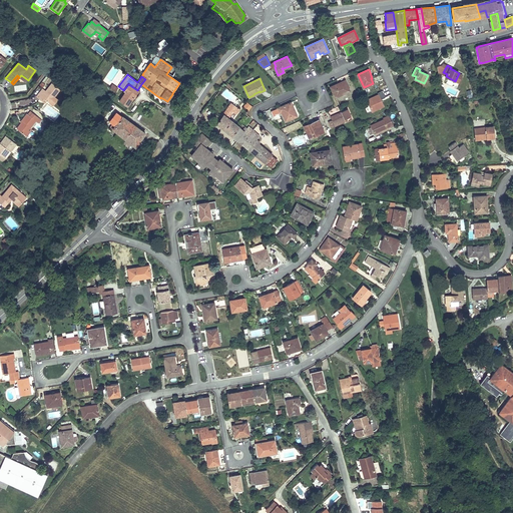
[(332,86),(336,96),(350,89),(346,81),(340,84),(339,83),(332,86)]
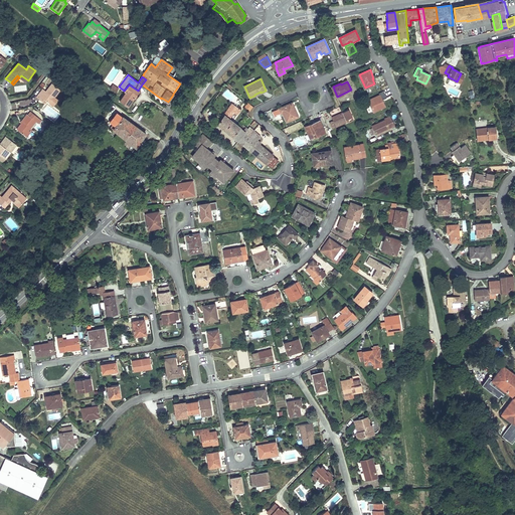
[(42,90),(36,97),(39,100),(41,97),(46,101),(49,103),(54,97),(59,90),(51,83),(45,92),(42,90)]
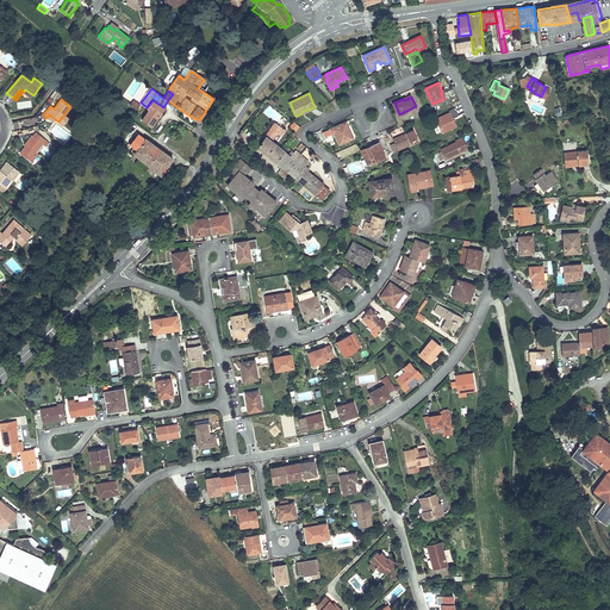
[(149,109),(142,119),(151,126),(159,116),(161,117),(166,109),(163,107),(153,100),(147,107),(149,109)]
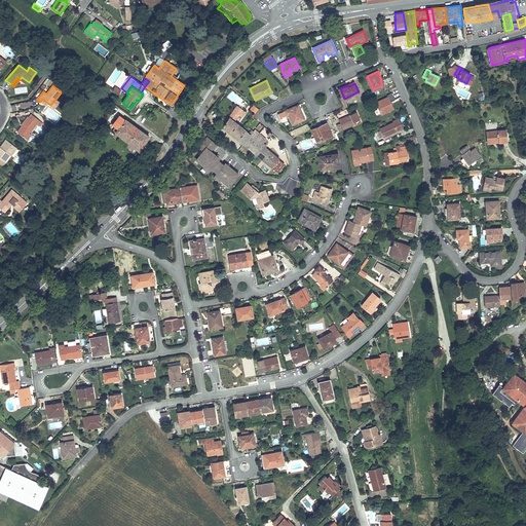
[(392,109),(388,100),(389,100),(388,97),(376,102),(381,114),(392,109)]
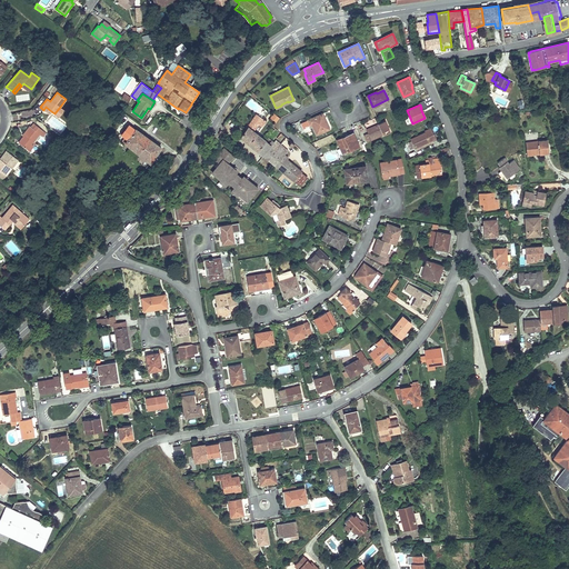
[(312,125),(317,135),(329,129),(322,113),(301,123),(303,129),(312,125)]
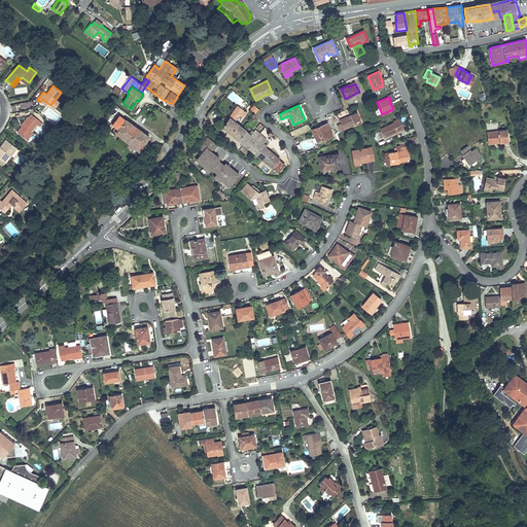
[(238,106),(222,127),(244,144),(251,135),(254,132),(251,130),(248,134),(234,121),(243,110),(238,106)]
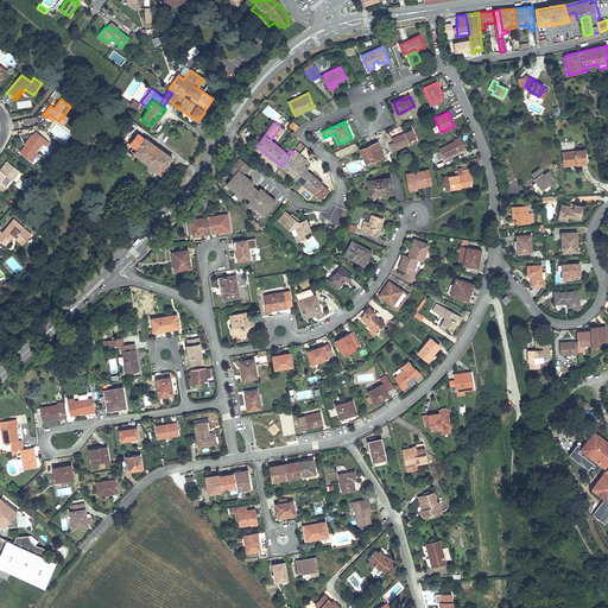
[(412,130),(391,138),(393,143),(388,144),(392,151),(410,144),(409,141),(416,138),(412,130)]
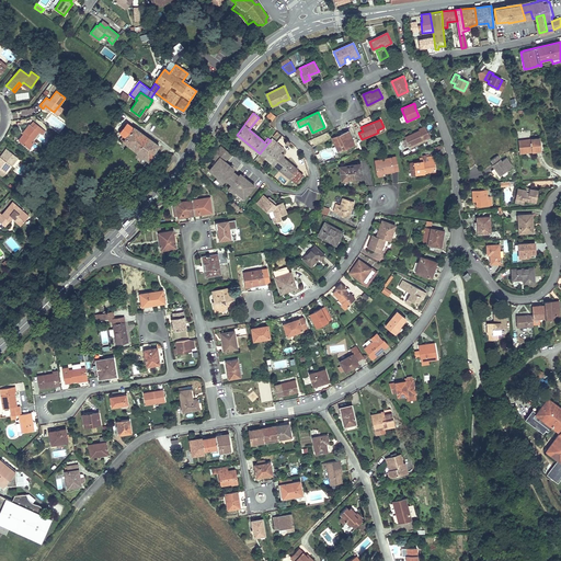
[(25,133),(19,140),(26,147),(33,139),(42,128),(34,122),(31,125),(30,124),(23,132),(25,133)]
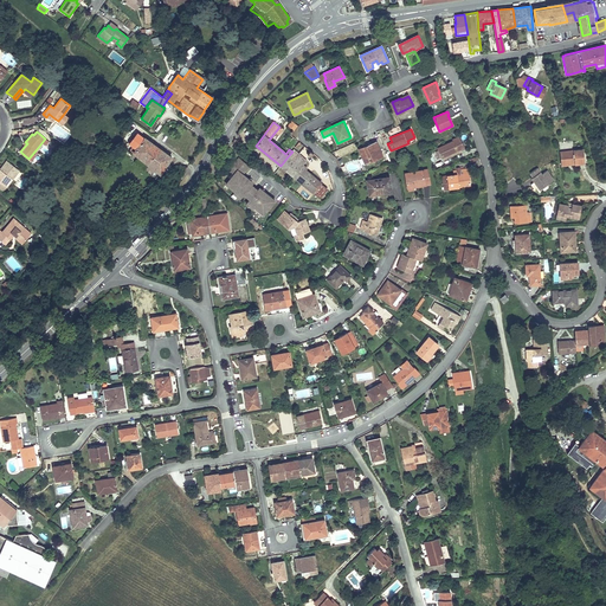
[(137,133),(130,142),(136,148),(134,153),(160,173),(172,158),(165,152),(161,156),(149,147),(153,143),(144,137),(137,133)]
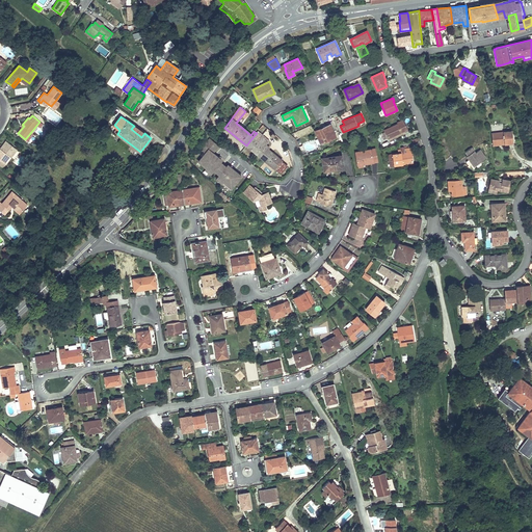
[(383,139),(402,131),(401,130),(406,128),(402,120),(397,123),(398,123),(383,130),(384,132),(380,134),(383,139)]
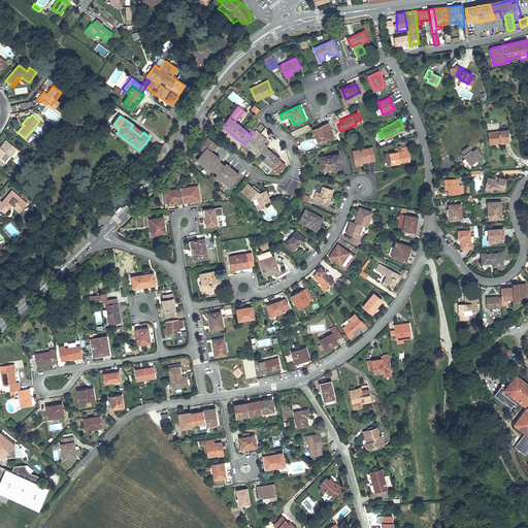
[(312,130),(318,142),(333,135),(328,124),(312,130)]
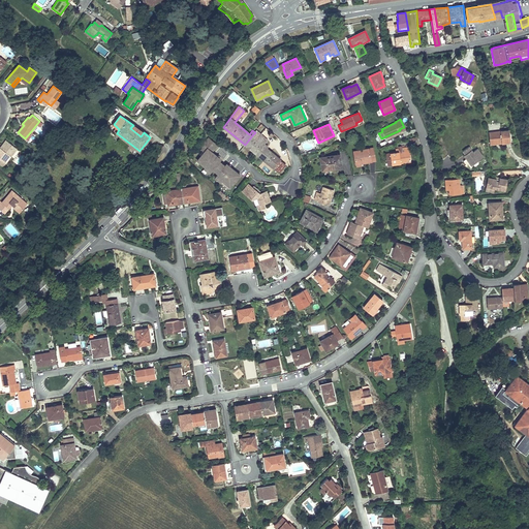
[(144,132),(133,125),(130,128),(141,136),(144,132)]
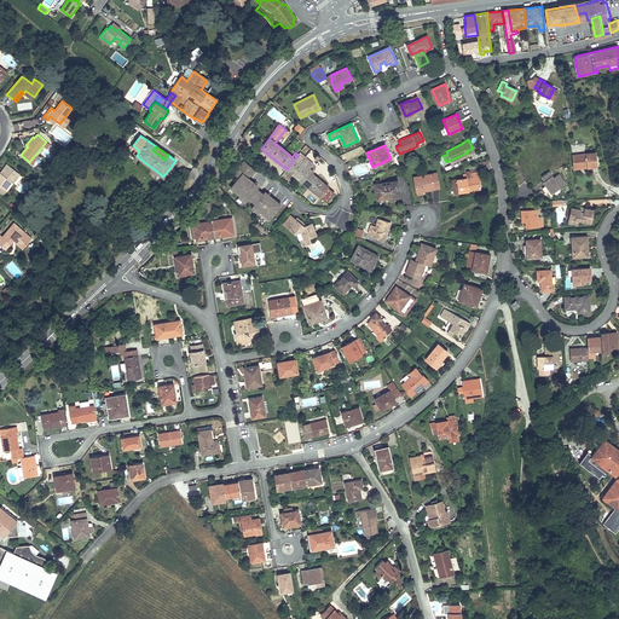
[(301,163),(308,169),(310,168),(314,162),(301,152),(299,155),(295,158),(301,163)]
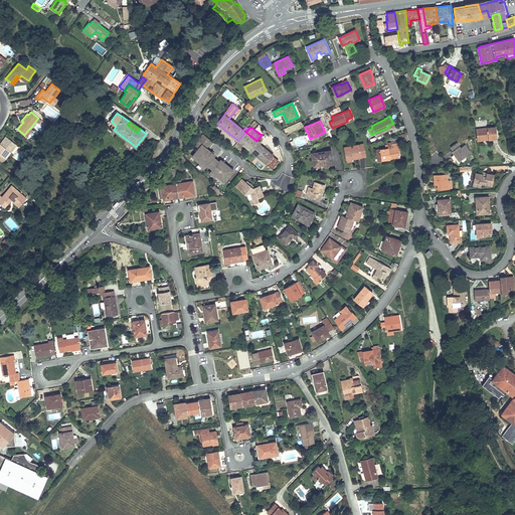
[(496,130),(480,132),(481,142),(489,141),(489,142),(497,141),(496,130)]
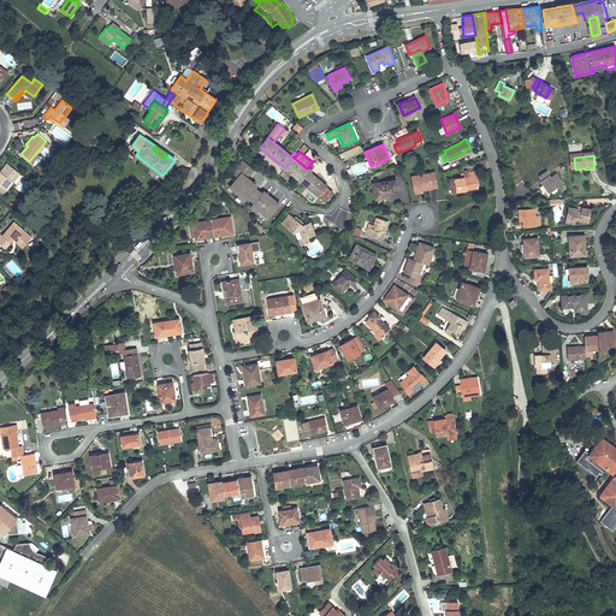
[(307,169),(300,163),(294,158),(285,169),(298,179),(307,169)]
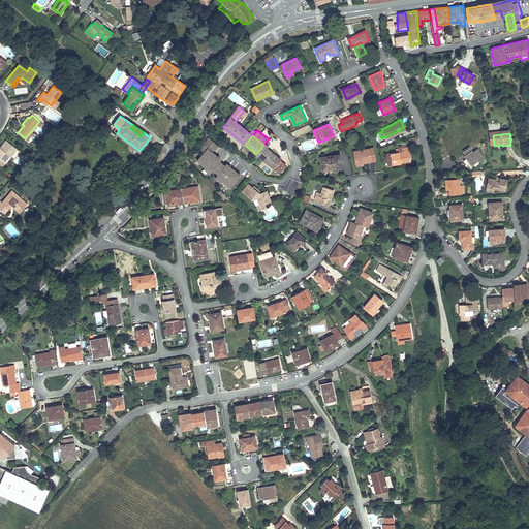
[(493,135),(490,135),(491,148),(502,146),(502,145),(494,146),(493,135)]
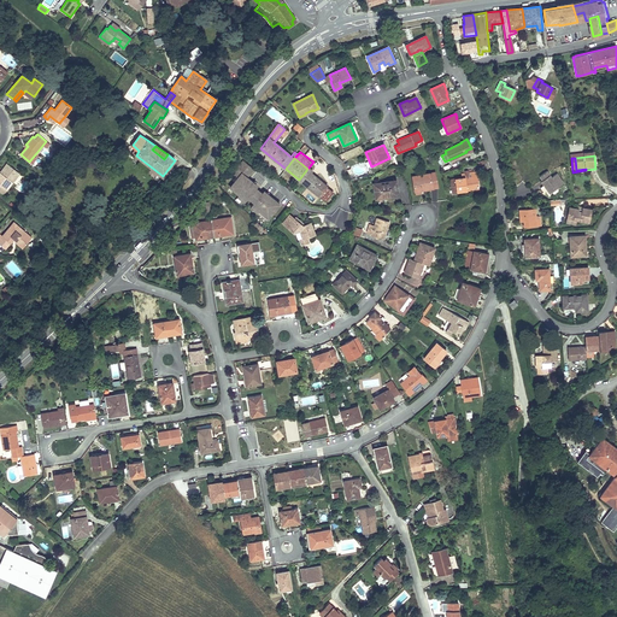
[(254,169),(244,160),(231,175),(238,178),(230,187),(239,194),(238,197),(245,203),(248,198),(251,194),(254,197),(251,200),(252,201),(252,203),(253,204),(251,206),(266,219),(280,204),(272,198),(271,199),(262,192),(258,197),(256,194),(257,193),(254,191),(257,188),(250,182),(245,188),(242,187),(247,181),(250,178),(247,177),(254,169)]
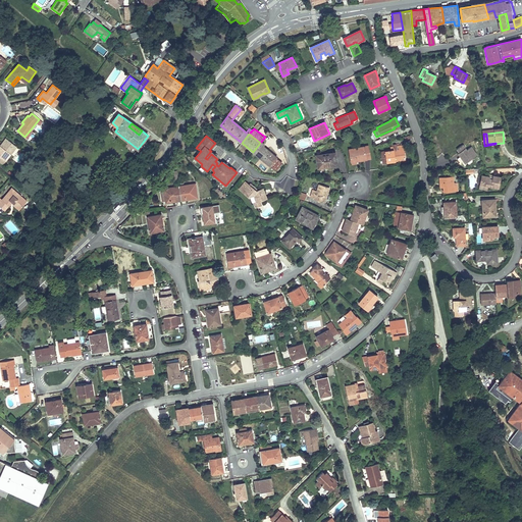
[(1,146),(0,146),(0,162),(1,163),(4,159),(9,153),(11,154),(16,147),(8,140),(2,147),(1,146)]
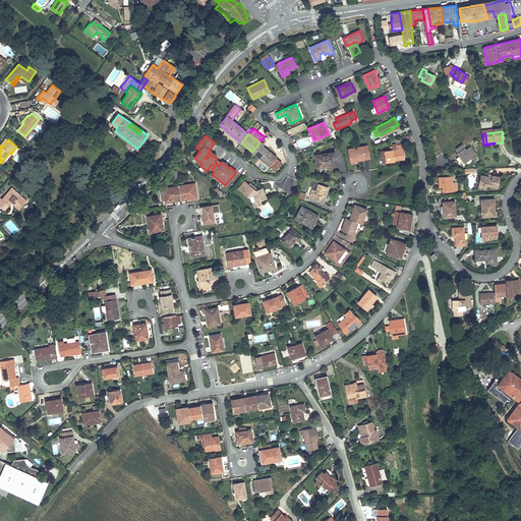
[(264,145),(261,141),(259,142),(252,152),(265,162),(268,159),(270,160),(273,161),(276,157),(263,146),(264,145)]
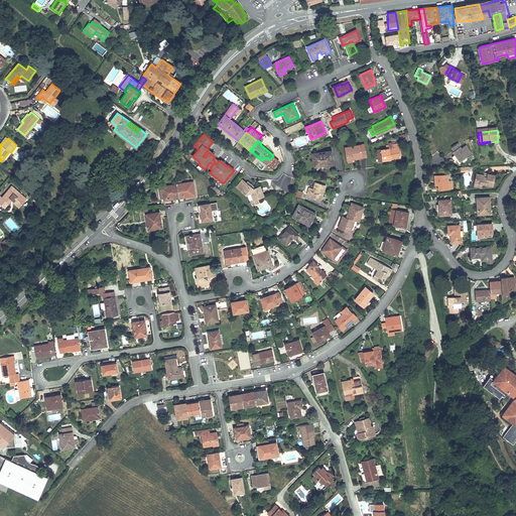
[(453,151),(455,154),(456,153),(458,155),(456,156),(460,161),(471,153),(465,145),(460,148),(457,143),(452,146),(455,150),(453,151)]
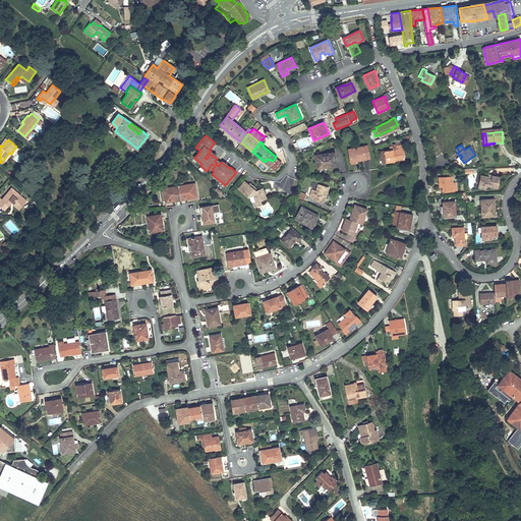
[(348,149),(350,161),(369,158),(366,146),(348,149)]
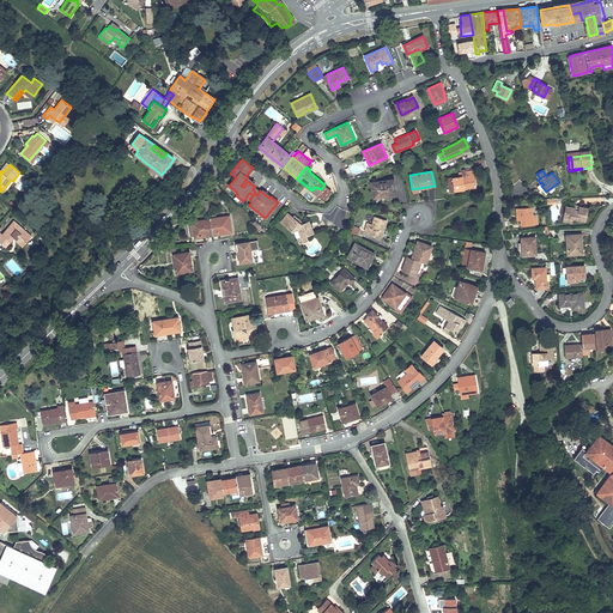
[(449,192),(468,189),(467,187),(475,186),(473,171),(465,173),(462,173),(459,174),(459,178),(448,180),(449,192)]
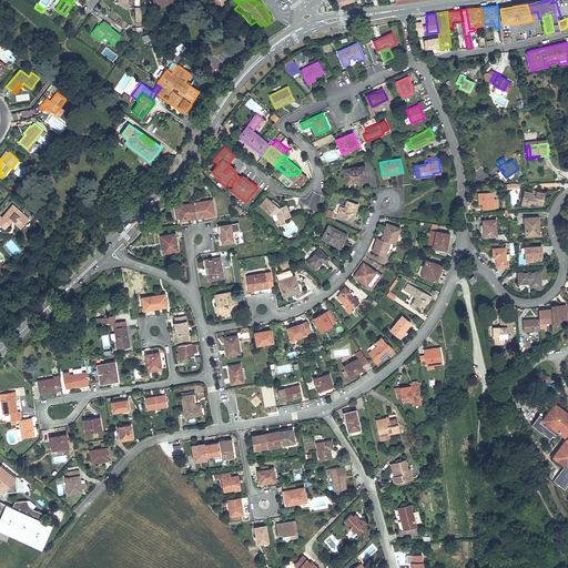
[(346,183),(366,180),(365,166),(345,170),(346,183)]
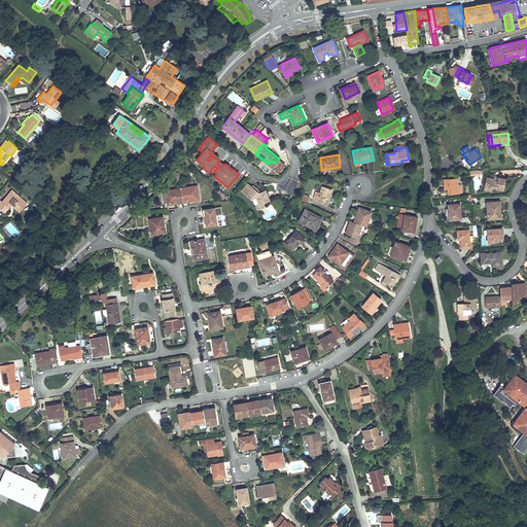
[(285,164),(279,159),(276,163),(273,162),(271,161),(268,164),(278,172),(285,164)]
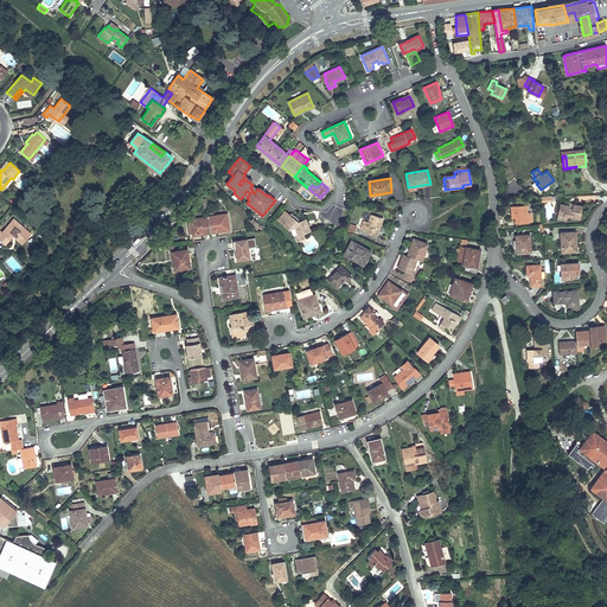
[(574,204),(573,206),(573,209),(569,208),(569,205),(560,203),(557,213),(579,218),(582,206),(574,204)]
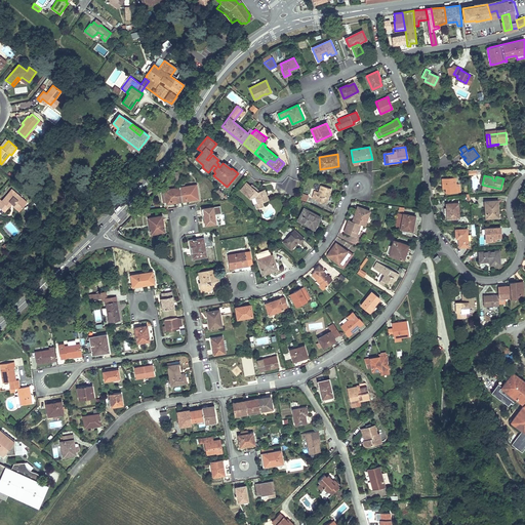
[(456,184),(455,177),(442,177),(443,184),(446,184),(446,193),(460,192),(459,184),(456,184)]
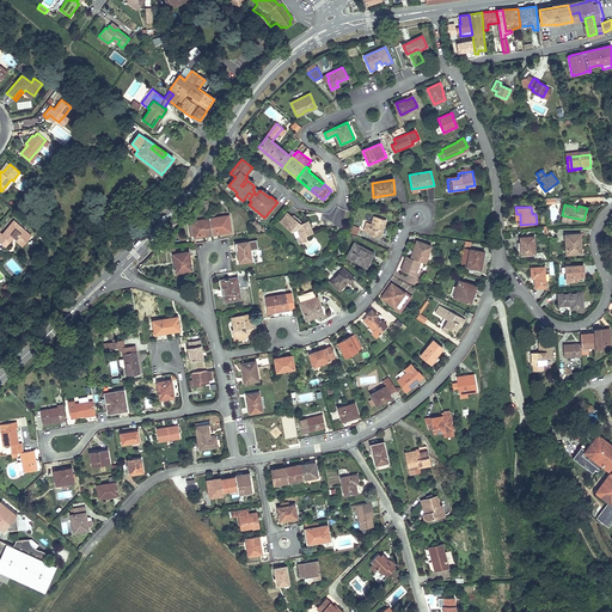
[(280,221),(285,225),(292,216),(287,213),(280,221)]
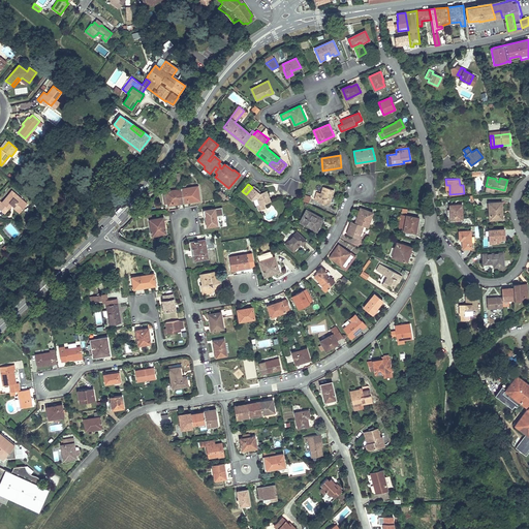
[(318,201),(329,205),(333,190),(323,186),(321,192),(316,191),(314,198),(318,200),(318,201)]
